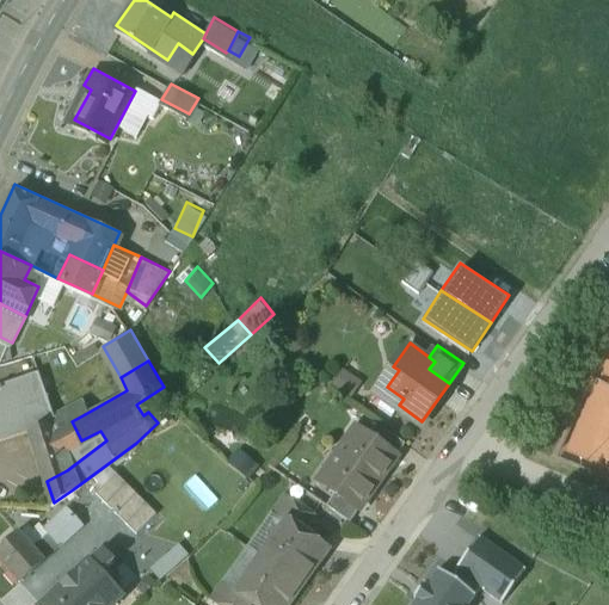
[(0,381),(0,438),(31,428),(30,425),(54,412),(38,368),(0,381)]
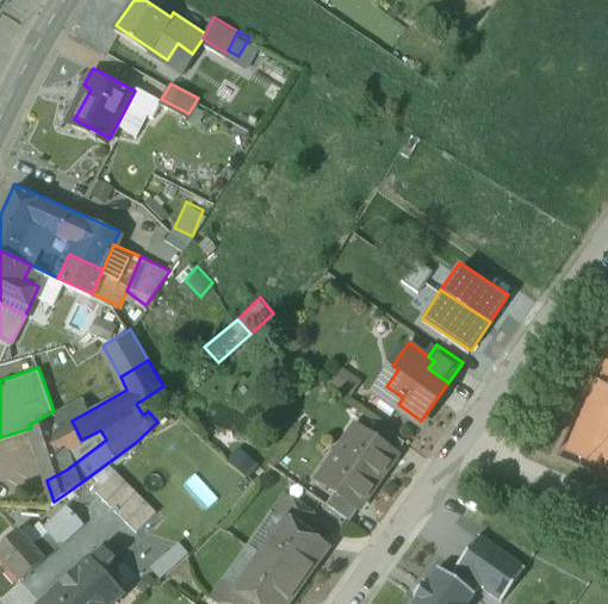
[(54,411),(30,424),(31,428),(43,464),(47,480),(67,469),(61,455),(67,452),(64,448),(81,440),(72,421),(85,413),(76,399),(54,411)]
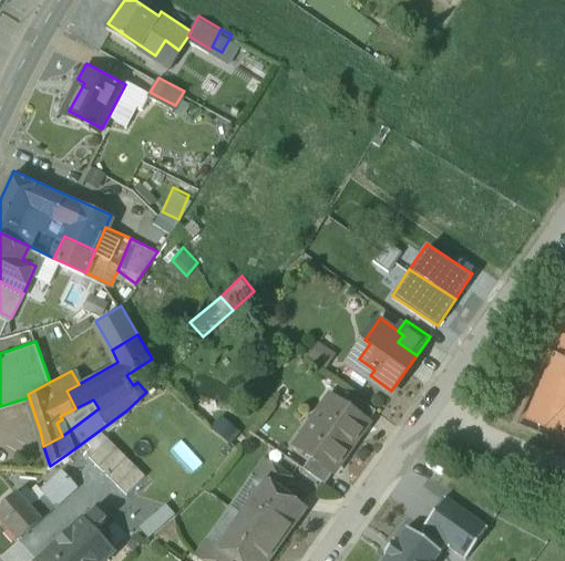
[(377,407),(356,393),(348,403),(369,418),(377,407)]
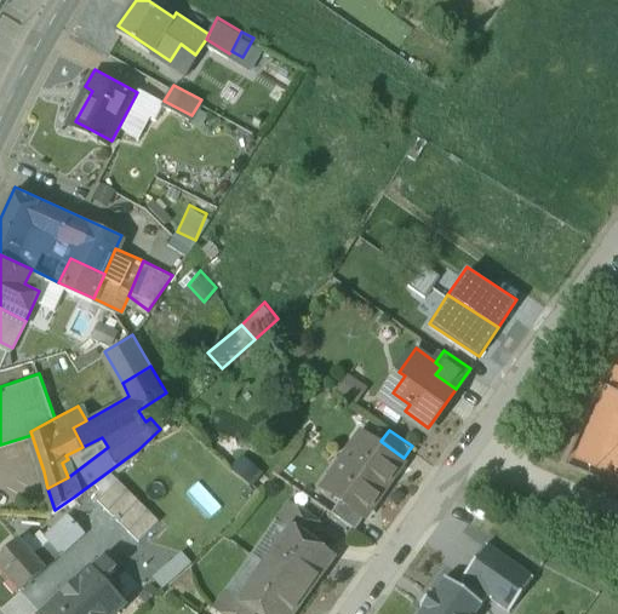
[(381,441),(372,435),(362,448),(354,442),(343,457),(385,487),(405,458),(404,458),(381,441)]
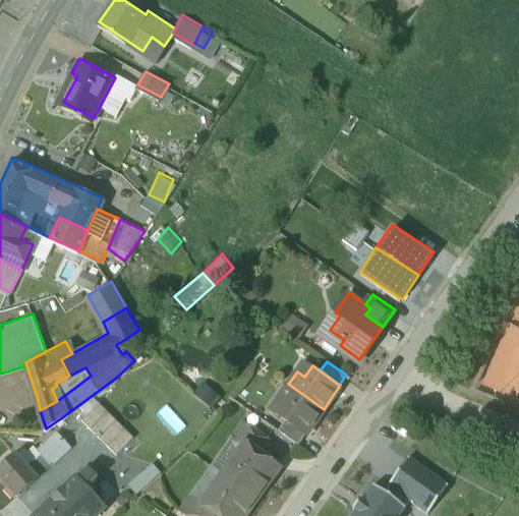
[(324,409),(288,384),(280,396),(287,401),(280,412),(287,417),(307,432),(324,409)]
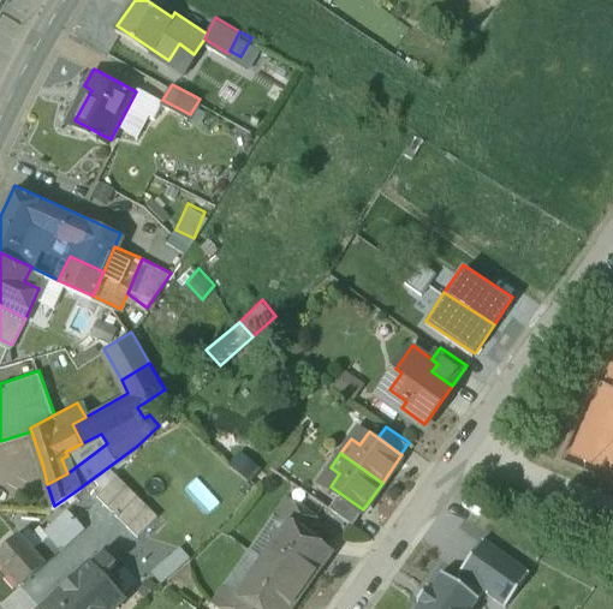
[(119,473),(99,494),(108,503),(130,483),(119,473)]
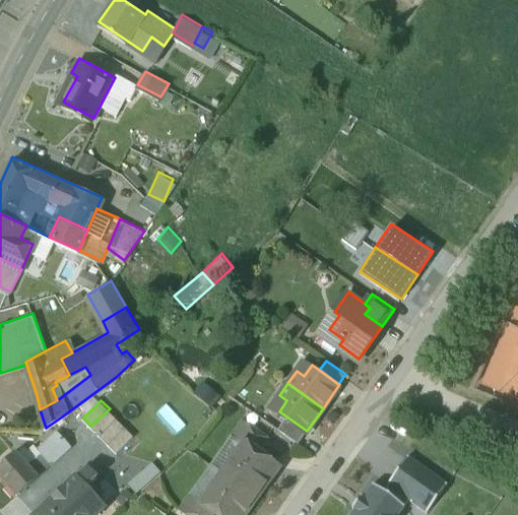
[(110,408),(91,426),(101,435),(118,417),(110,408)]
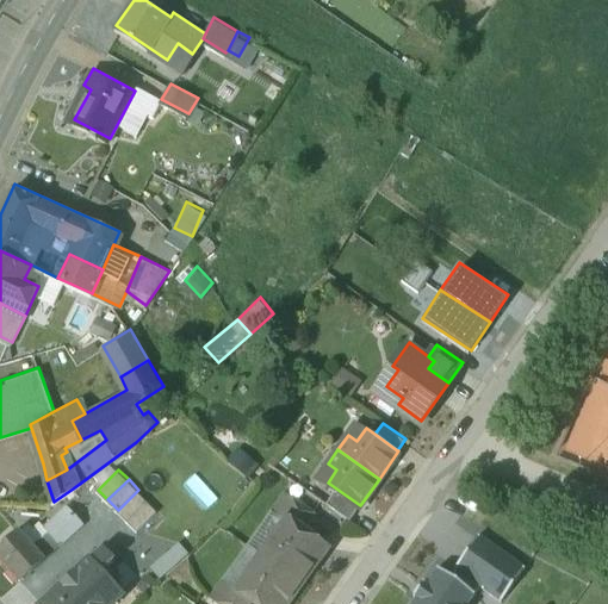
[(360,505),(336,489),(328,500),(351,517),(360,505)]
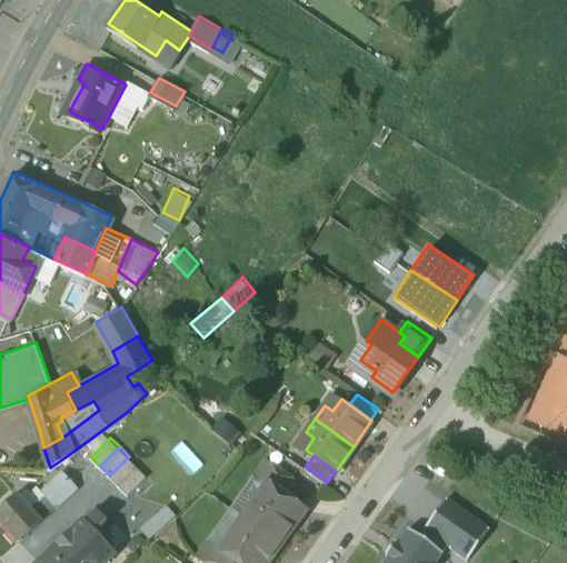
[(129,456),(110,475),(119,485),(139,465),(129,456)]
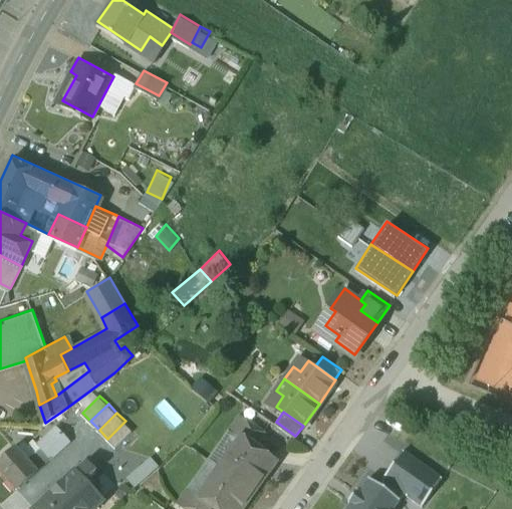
[(265,430),(242,413),(231,429),(242,437),(244,435),(256,443),(265,430)]
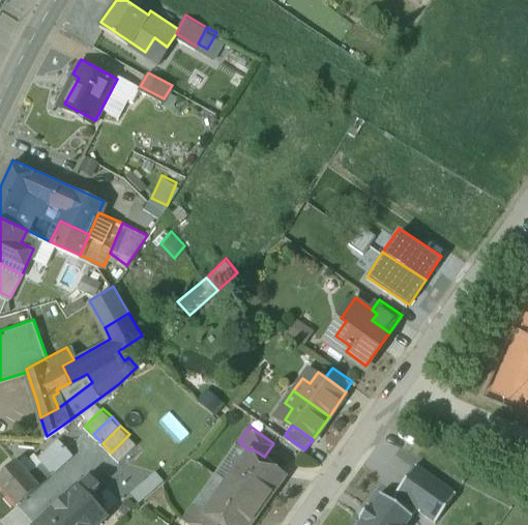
[(129,434),(111,453),(120,461),(138,443),(129,434)]
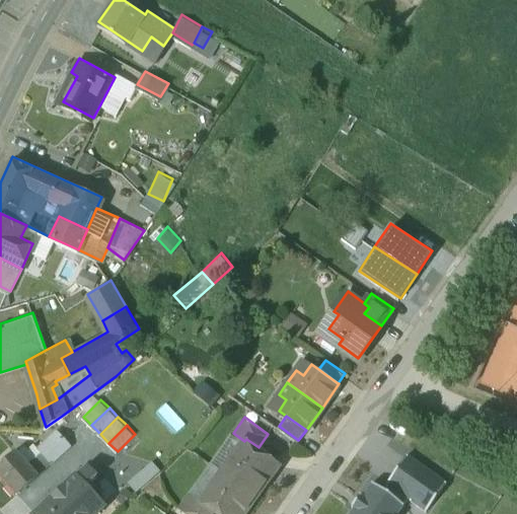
[(72,443),(58,426),(51,432),(59,441),(55,445),(62,452),(72,443)]
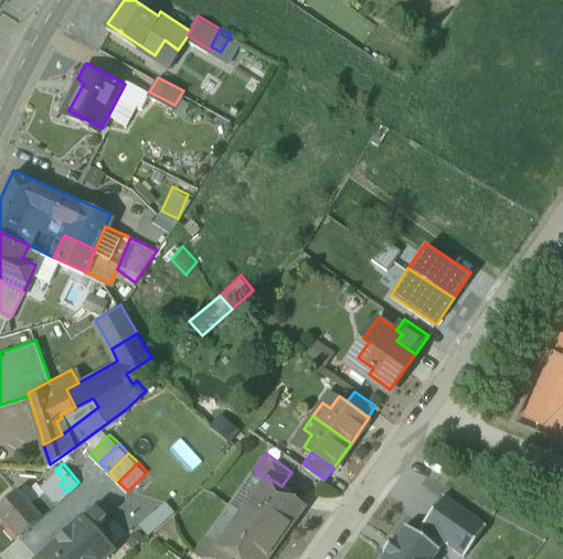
[(18,487),(0,504),(0,509),(20,533),(57,500),(67,492),(60,484),(64,480),(55,470),(35,488),(40,494),(31,502),(18,487)]
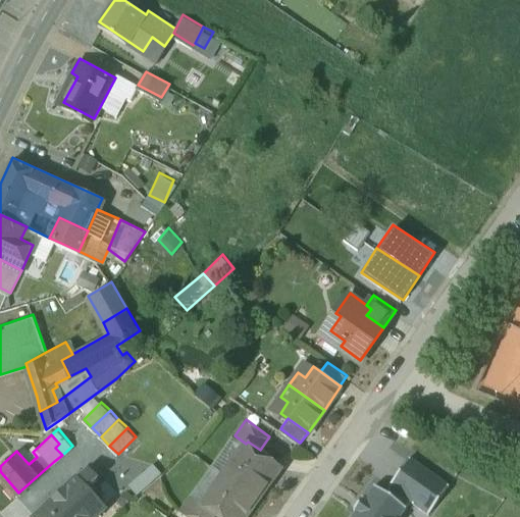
[(260,450),(248,442),(246,444),(226,473),(260,497),(279,469),(269,463),(272,459),(260,450)]
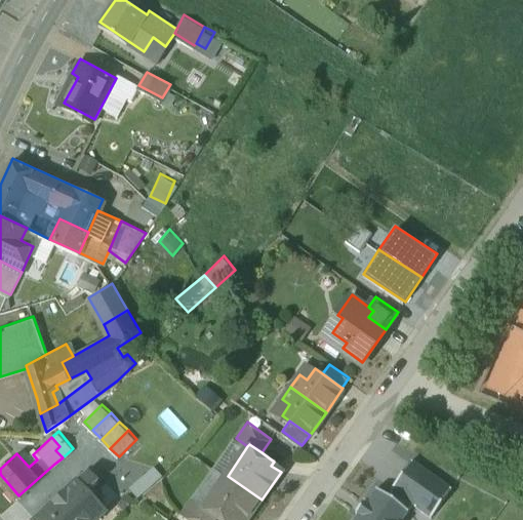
[(394,488),(390,494),(410,509),(414,503),(432,515),(452,487),(412,458),(392,487),(394,488)]
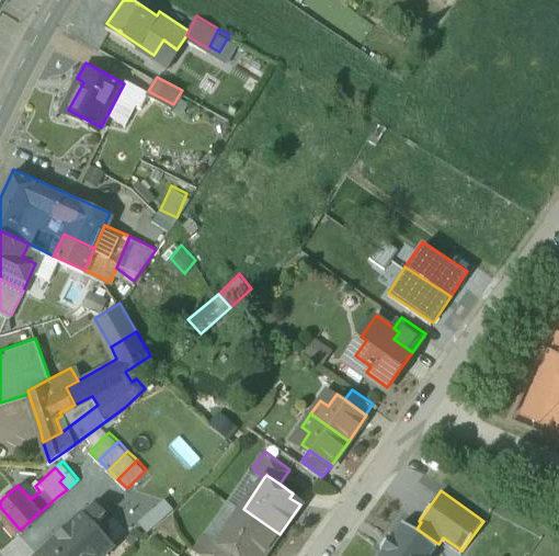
[(151,523),(177,502),(168,491),(143,512),(151,523)]
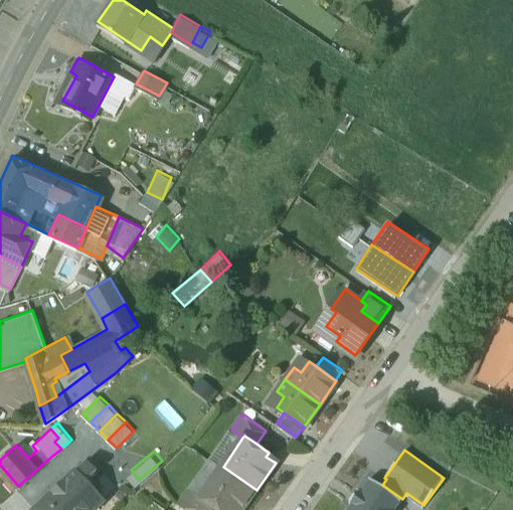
[(257,490),(223,467),(202,496),(201,497),(212,505),(219,509),(235,509),(238,506),(243,509),(257,490)]
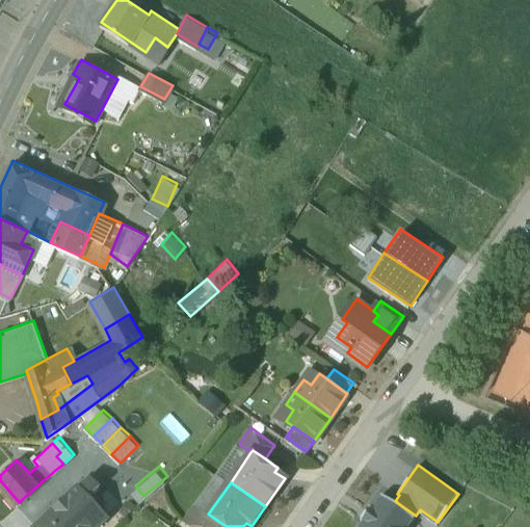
[(80,486),(36,526),(95,526),(107,516),(80,486)]
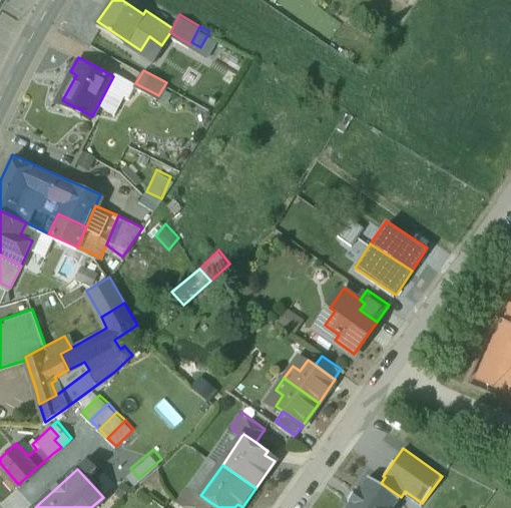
[(345,507),(392,507),(401,497),(381,483),(369,475),(359,489),(357,487),(349,498),(352,500),(345,507)]
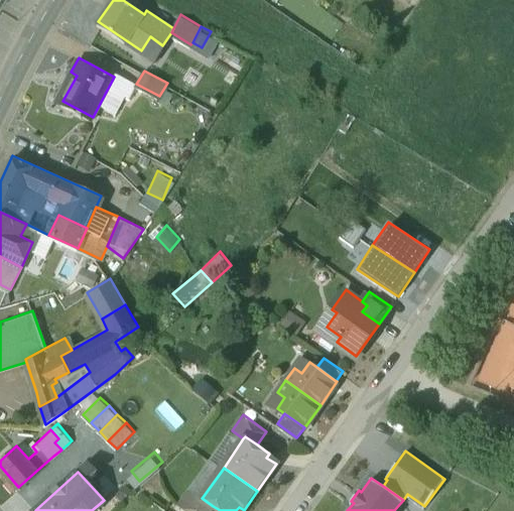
[(203,497),(191,489),(180,503),(191,510),(209,510),(213,506),(202,498),(203,497)]
